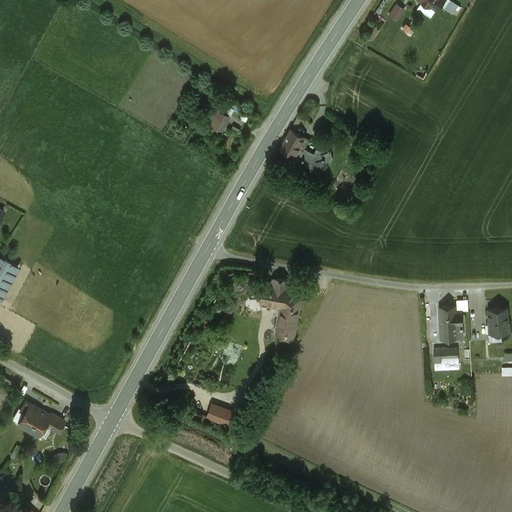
[(409,0),(399,0),(395,8),(401,13),(409,0)]
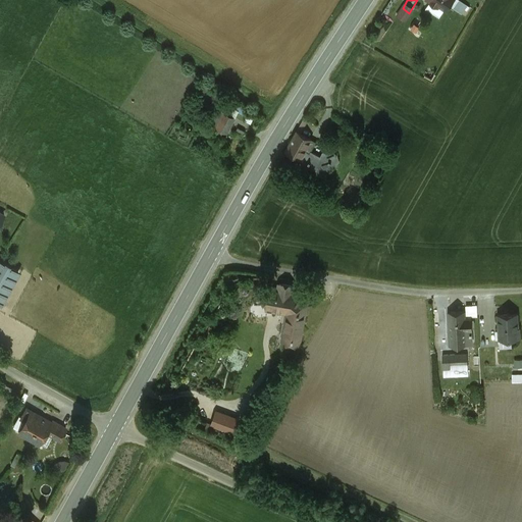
[(452,0),(430,0),(429,2),(437,6),(438,5),(446,9),(452,0)]
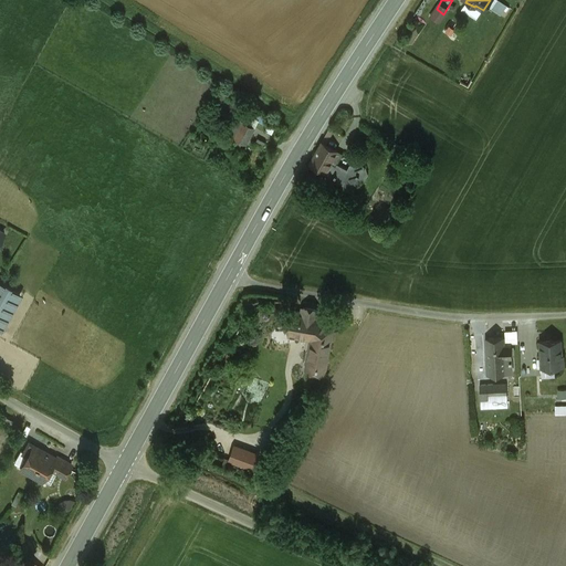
[(493,0),(490,7),(502,13),(507,4),(500,0),(493,0)]
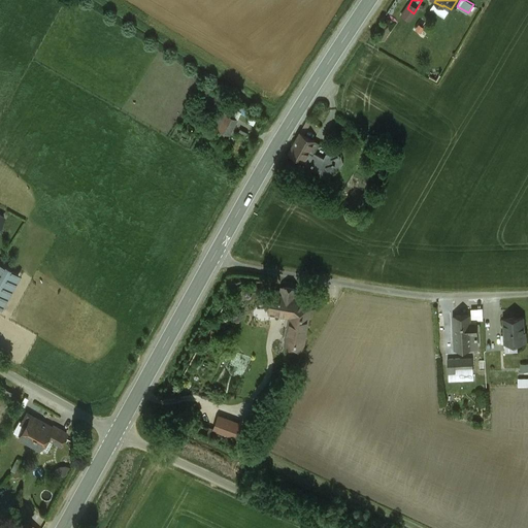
[(236,109),(250,117),(248,121),(255,124),(259,114),(239,104),(236,109)]
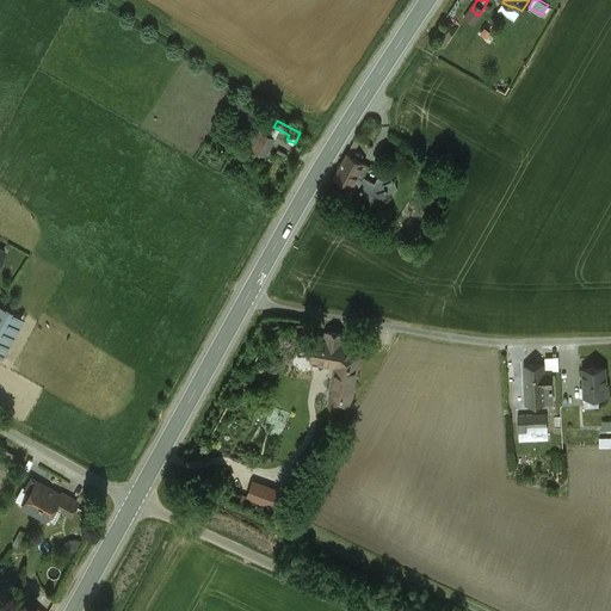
[(275,139),(258,129),(248,147),(265,156),(275,139)]
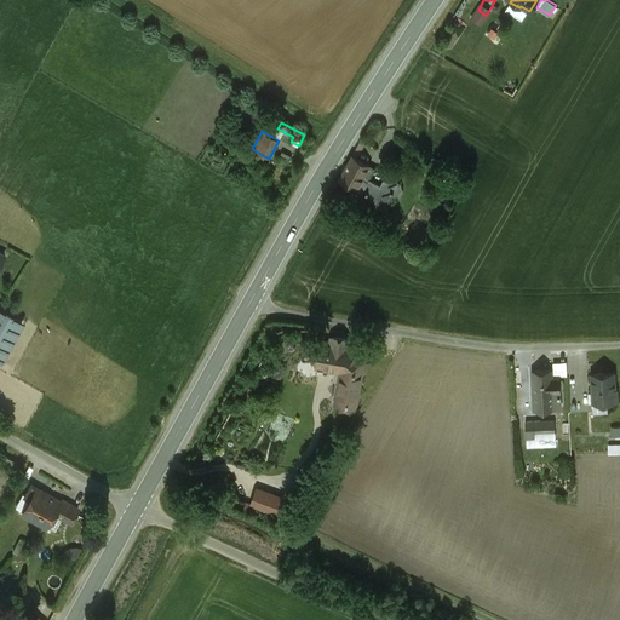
[(369,166),(351,156),(337,183),(354,193),(366,199),(377,205),(375,207),(384,212),(399,197),(402,191),(400,183),(391,178),(383,181),(380,187),(368,179),(367,182),(362,179),(369,166)]
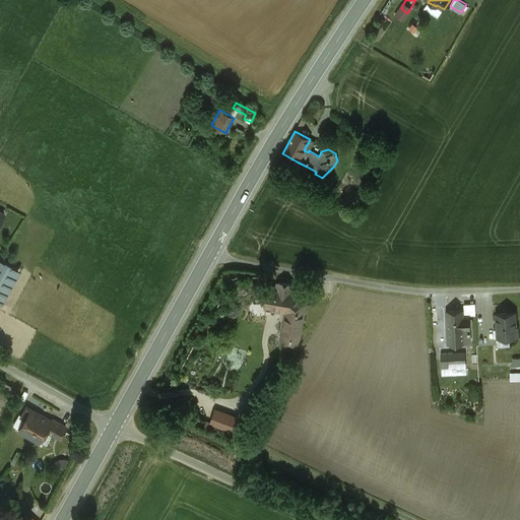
[(307,167),(297,161),(290,172),(301,178),(307,167)]
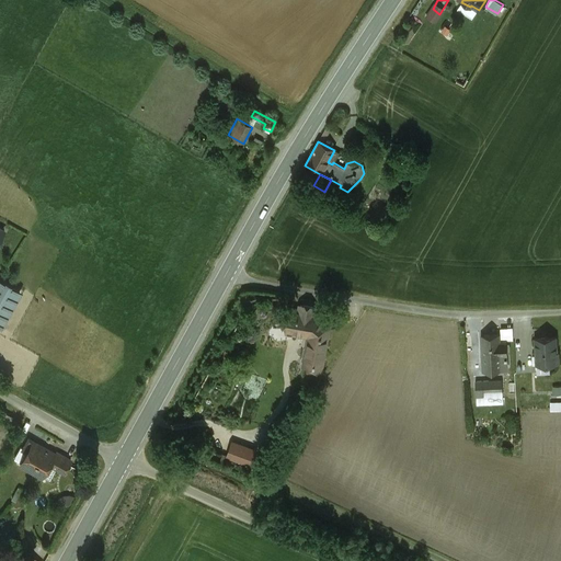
[(0,325),(19,293),(0,282),(0,325)]
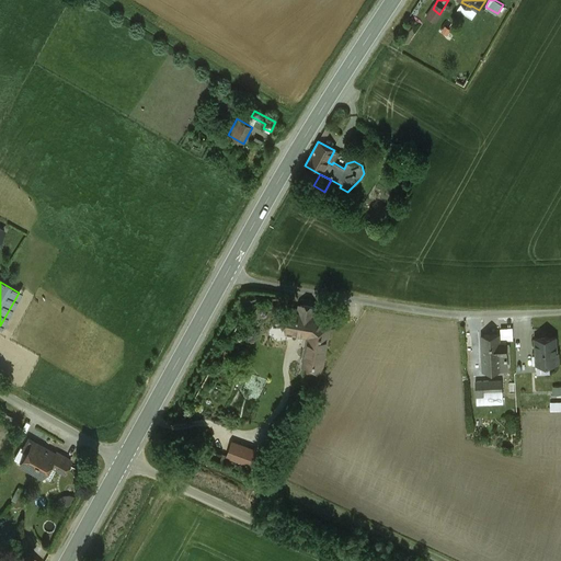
[(315,308),(299,306),(299,310),(290,309),(286,332),(309,335),(304,365),(321,368),(329,325),(313,312),(315,308)]
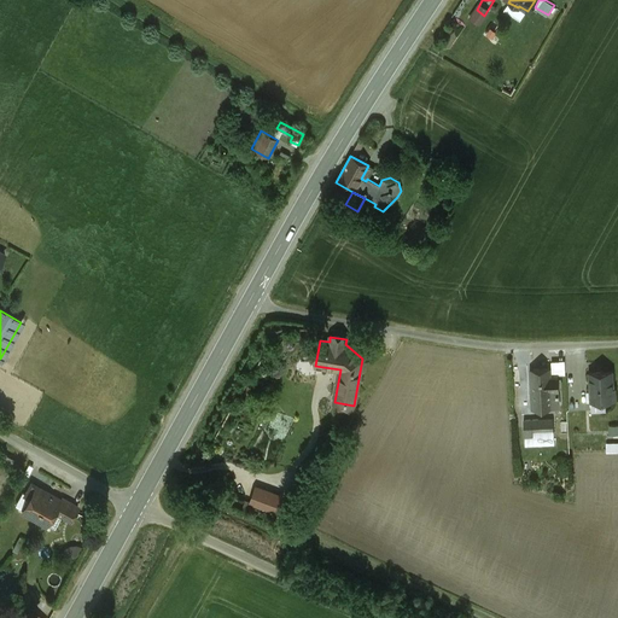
[(551,368),(530,369),(531,391),(537,391),(538,408),(559,407),(558,375),(551,375),(551,368)]
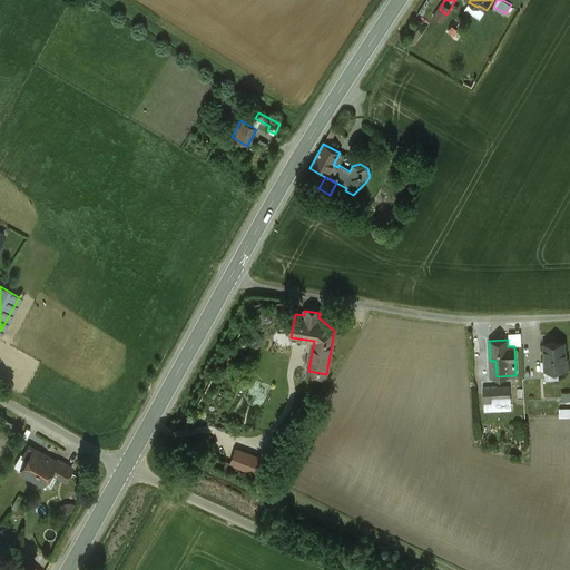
[(564,342),(543,343),(544,370),(568,367),(567,357),(566,357),(564,342)]
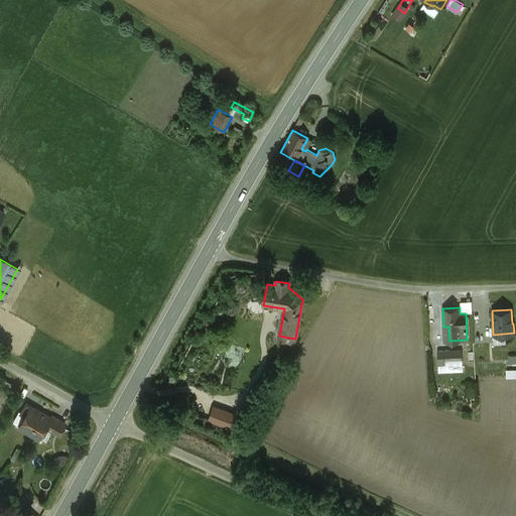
[(262,341),(254,340),(253,350),(261,351),(262,341)]
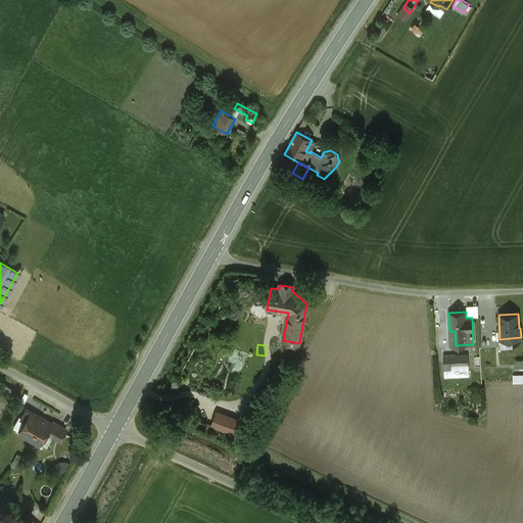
[(468,354),(443,355),(443,370),(450,370),(450,376),(469,375),(468,354)]
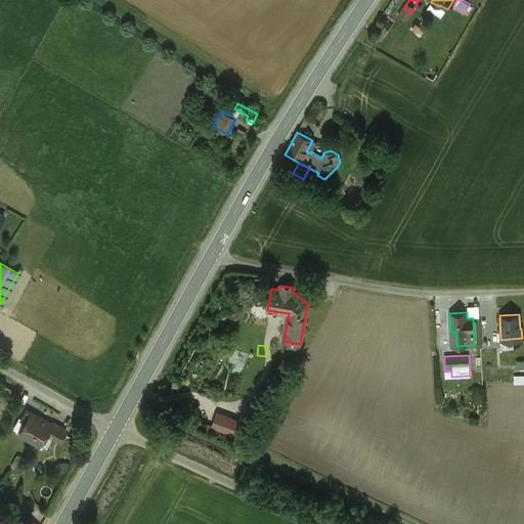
[(523,381),(523,373),(515,374),(515,382),(523,381)]
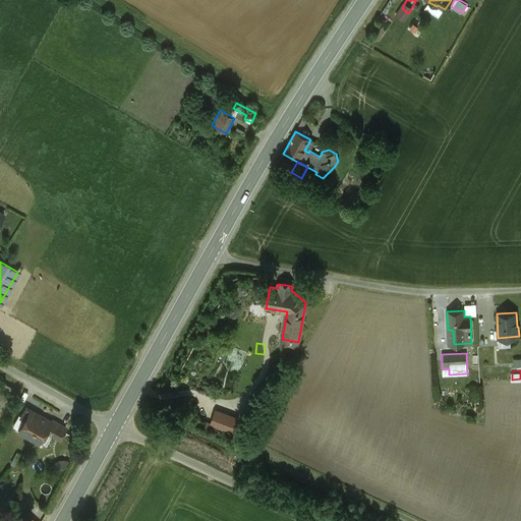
[(37,415),(26,409),(22,417),(25,418),(18,430),(39,442),(45,430),(59,439),(65,427),(53,420),(52,423),(42,418),(43,416),(38,414),(37,415)]
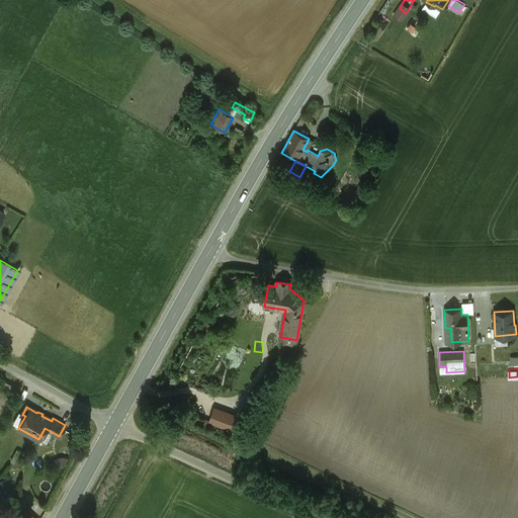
[(236,417),(216,410),(211,421),(222,424),(232,428),(236,417)]
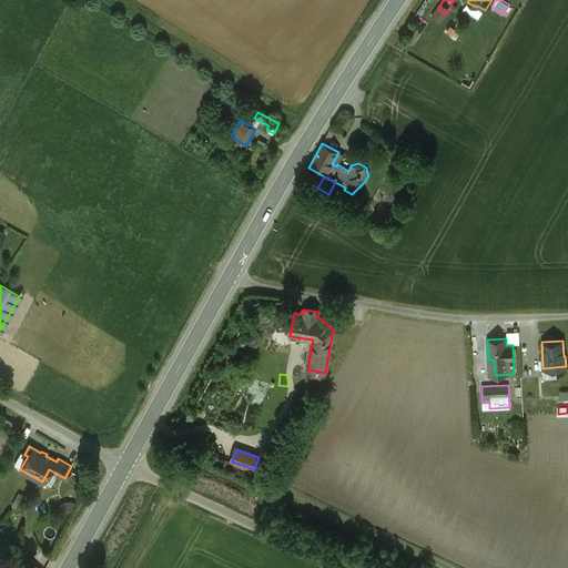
[(30,501),(22,497),(16,508),(24,514),(30,501)]
